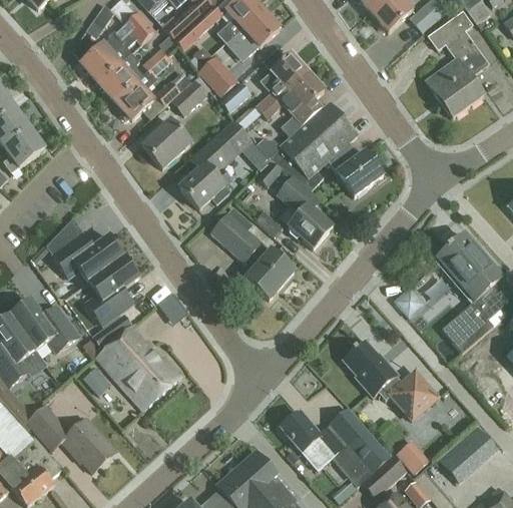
[(30,0),(37,8),(47,0),(30,0)]
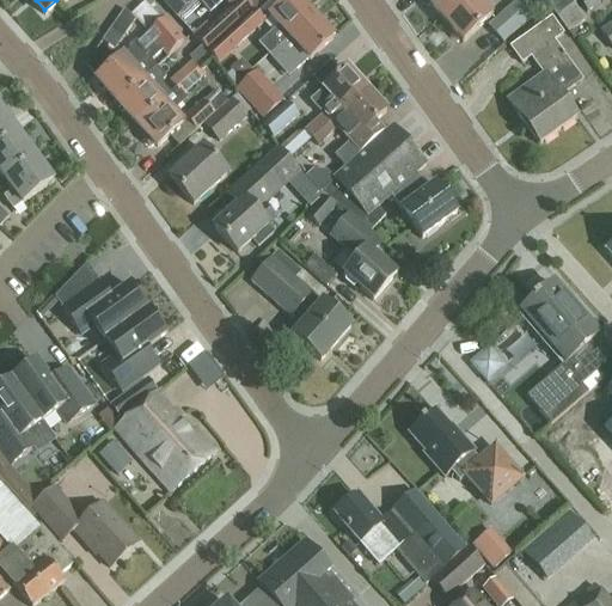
[(165,0),(177,13),(191,0),(165,0)]
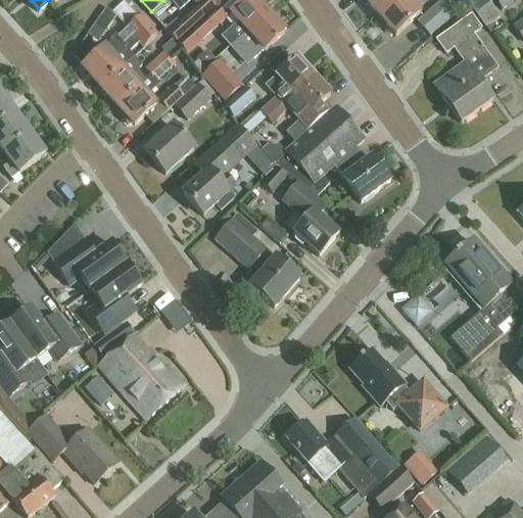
[(173,0),(179,7),(187,0),(194,0),(196,3),(168,29),(178,41),(211,8),(203,0),(173,0)]
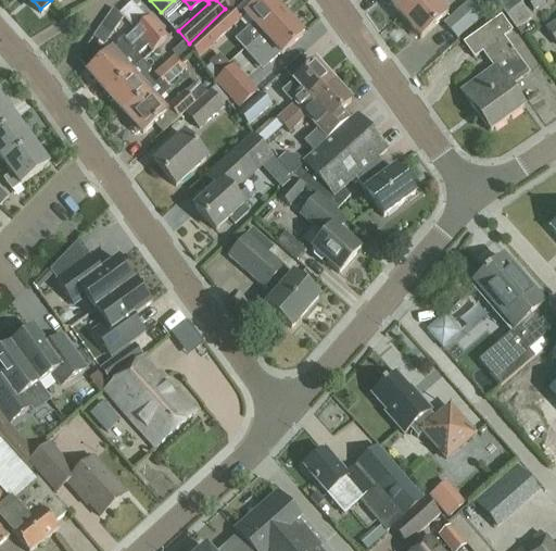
[(252,40),(285,11),(277,2),(279,0),(256,0),(244,11),(252,20),(234,36),(244,48),(252,40)]
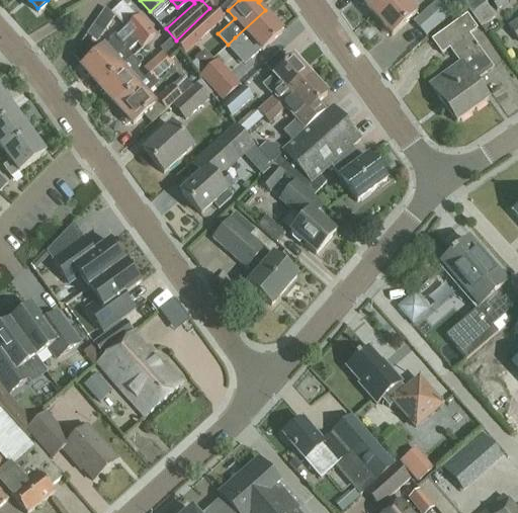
[(362,0),(373,12),(386,0),(362,0)]
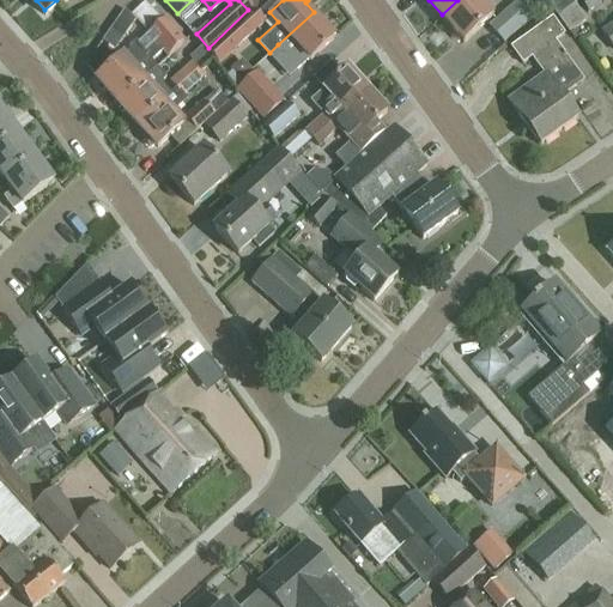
[(457,0),(442,14),(463,38),(493,12),(483,0),(457,0)]
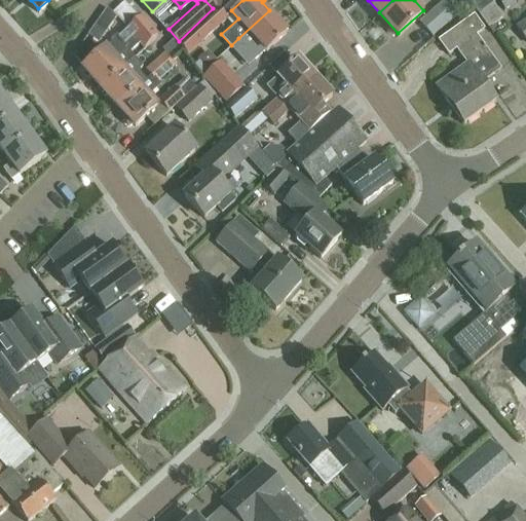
[(433,31),(459,8),(457,6),(464,0),(442,0),(422,17),(433,31)]
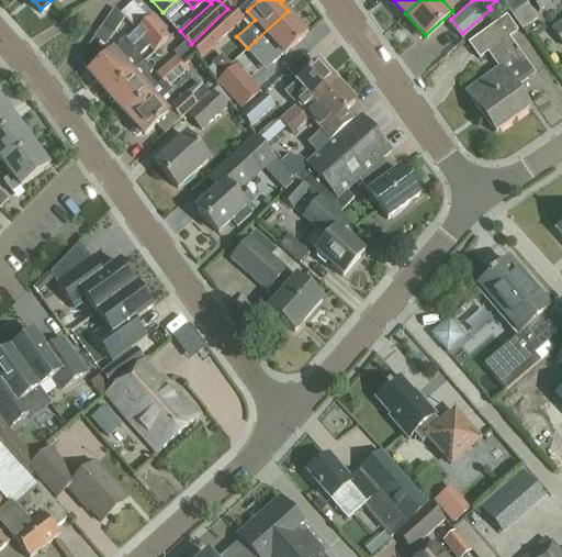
[(521,26),(523,25),(537,14),(528,0),(526,0),(510,11),(521,26)]
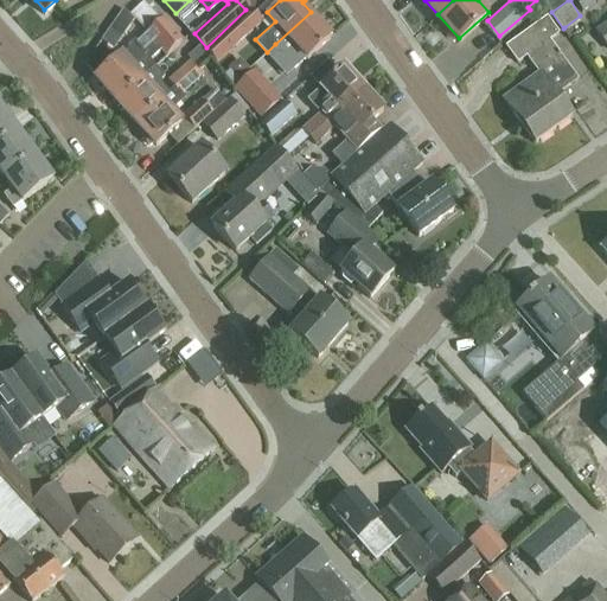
[(114,19),(125,27),(133,14),(125,5),(114,19)]
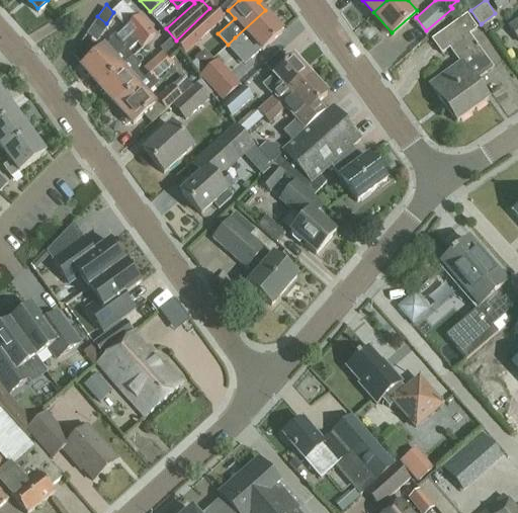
[(209,8),(176,40),(184,51),(219,18),(209,8)]
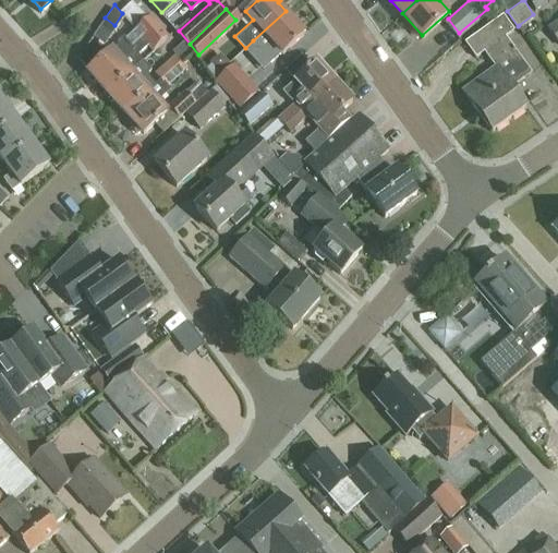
[(293,19),(286,11),(253,40),(245,48),(263,67),(303,31),(302,28),(305,26),(296,16),(293,19)]
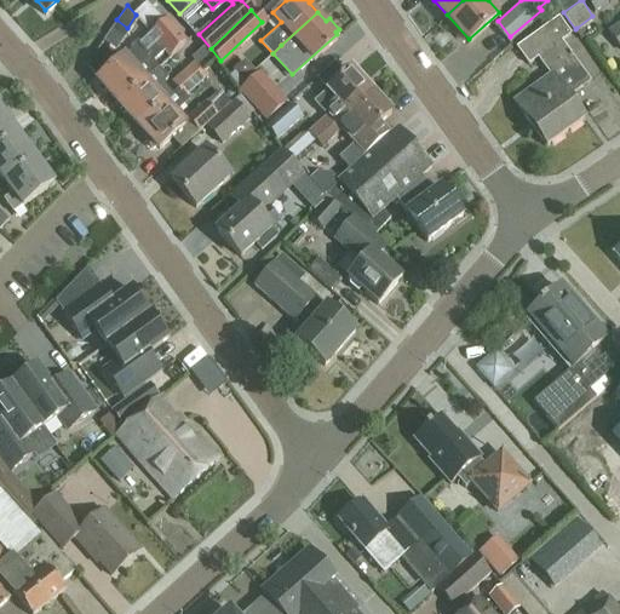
[(590,76),(561,35),(570,29),(560,12),(516,44),(527,59),(537,52),(550,70),(514,98),(545,142),(584,114),(568,92),(590,76)]
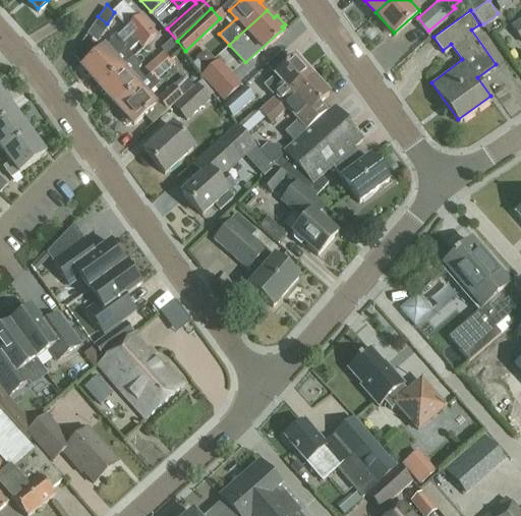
[(99,83),(133,53),(129,48),(138,40),(141,43),(155,32),(139,13),(81,64),(99,83)]
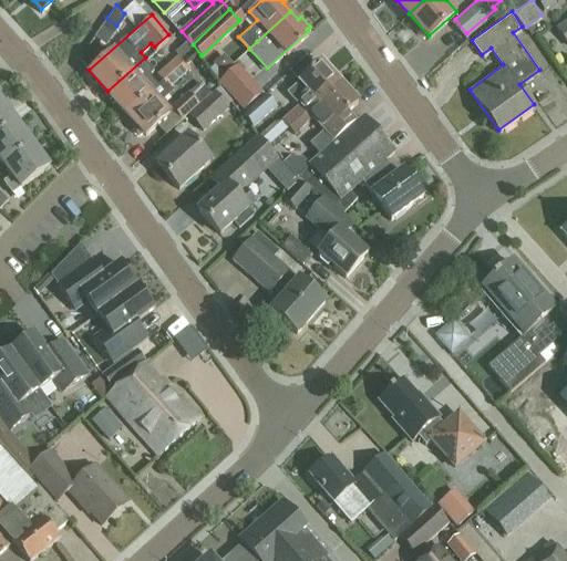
[(566,17),(557,24),(566,39),(566,17)]
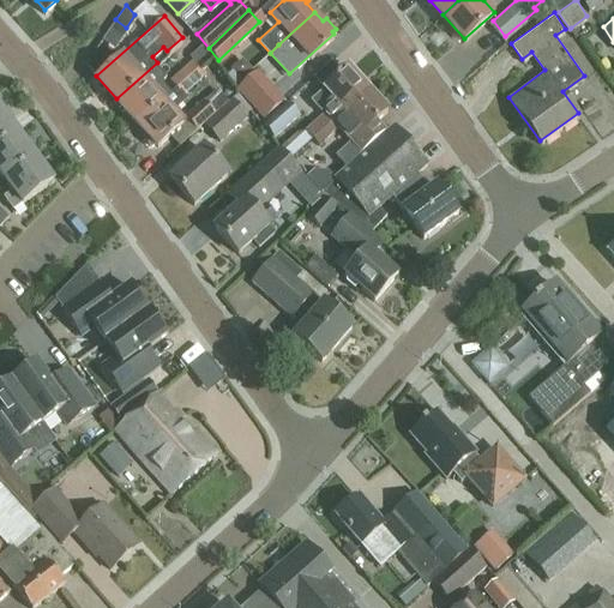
[(193,82),(205,71),(199,65),(193,59),(182,68),(193,82)]
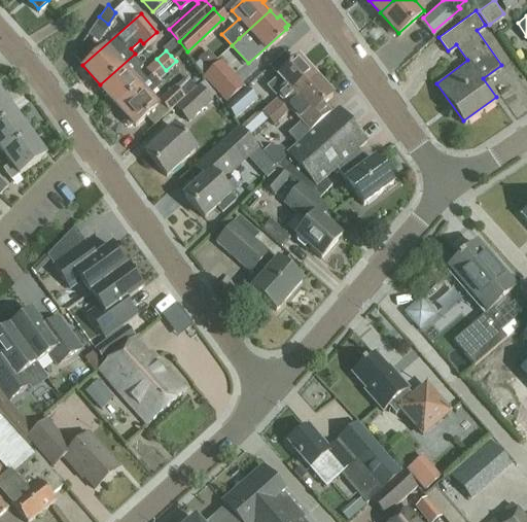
[(139,83),(131,74),(142,63),(135,54),(100,84),(116,104),(139,83)]
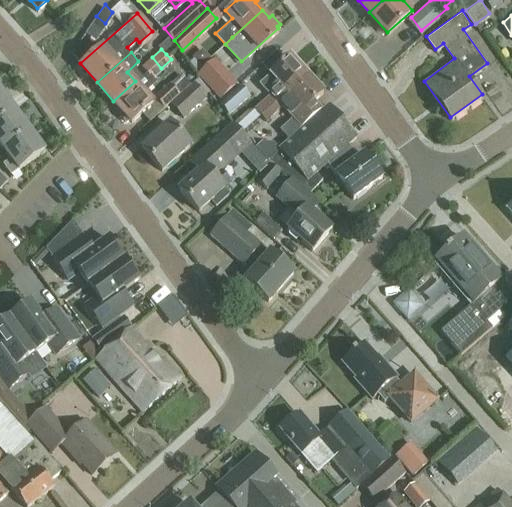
[(305,72),(289,54),(269,72),(276,79),(267,88),(270,92),(254,106),(261,113),(305,72)]
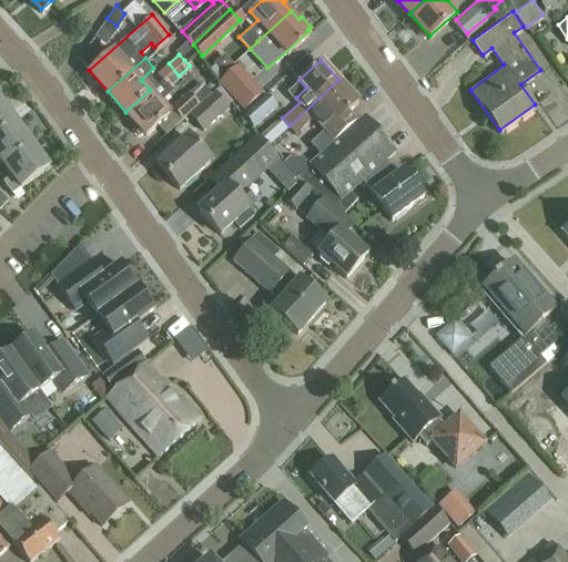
[(243,108),(263,90),(237,62),(219,80),(243,108)]
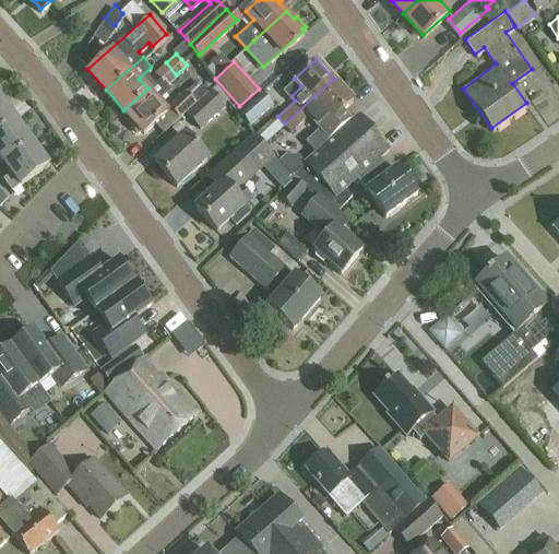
[(142,131),(155,120),(166,110),(158,101),(171,87),(167,83),(176,74),(166,62),(155,72),(159,78),(147,89),(123,110),(142,131)]
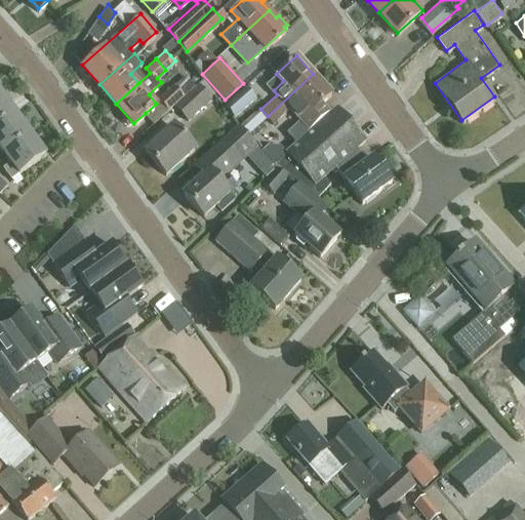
[(330,92),(313,74),(284,102),(299,119),(286,130),(295,140),(328,110),(321,102),(330,92)]
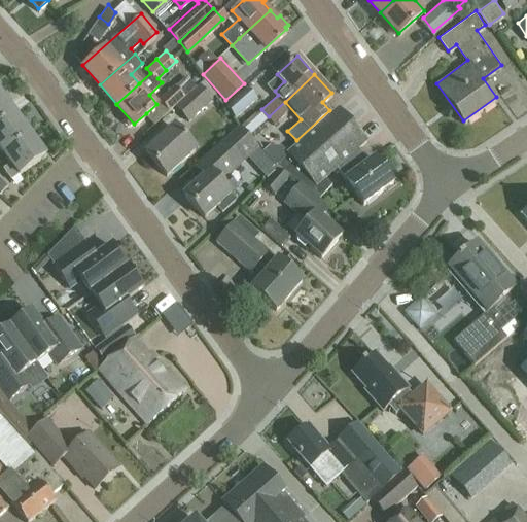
[(185,94),(174,104),(188,119),(214,97),(212,95),(216,91),(205,77),(185,94)]
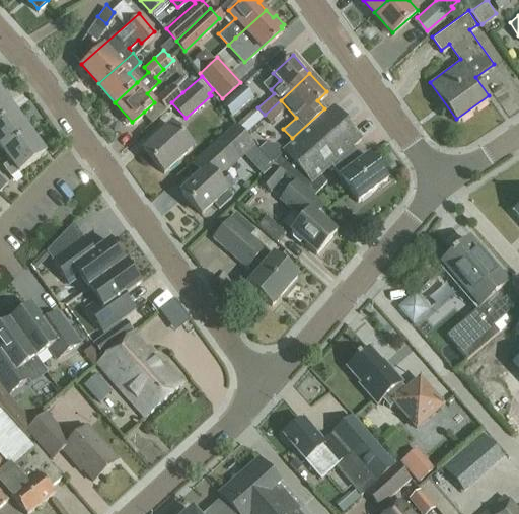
[(179,91),(171,82),(156,96),(164,105),(179,91)]
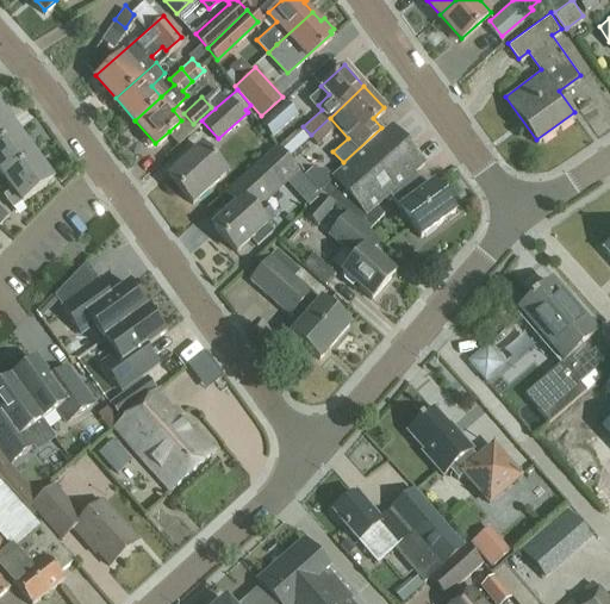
[(286,97),(260,119),(273,134),(298,111),(286,97)]
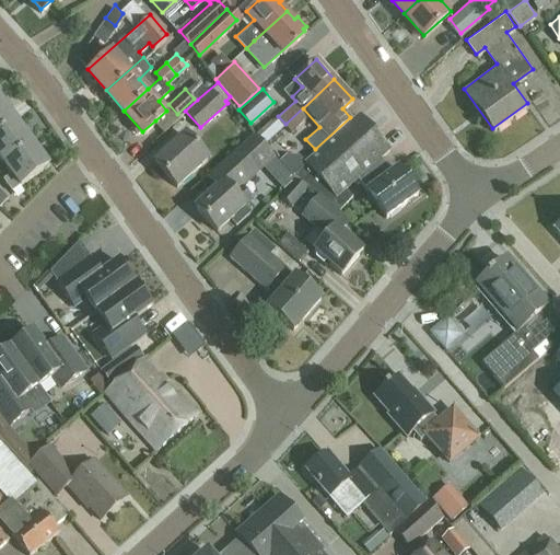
[(0,127),(14,116),(0,96),(0,127)]
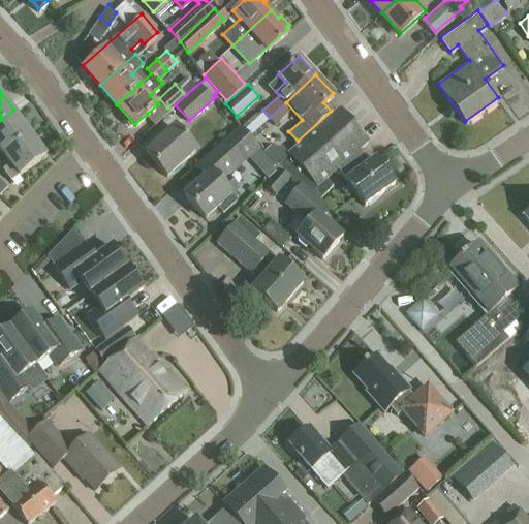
[(366,139),(339,108),(278,162),(300,181),(301,180),(320,196),(333,183),(324,176),(366,139)]
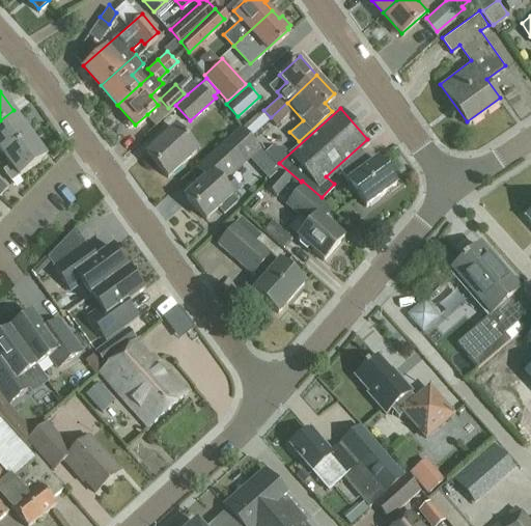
[(0,146),(3,151),(30,132),(14,110),(0,120),(0,146)]
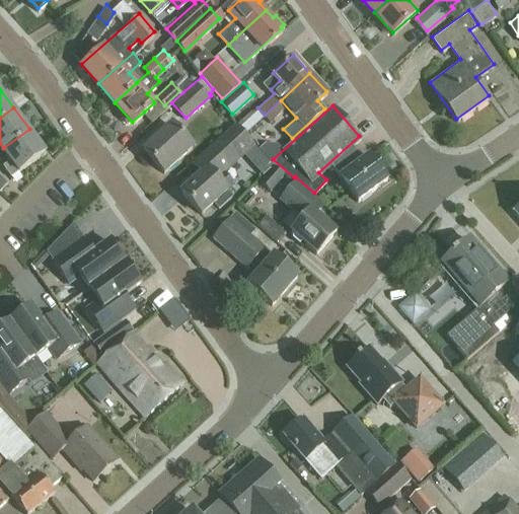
[(163,169),(192,145),(171,122),(143,147),(163,169)]
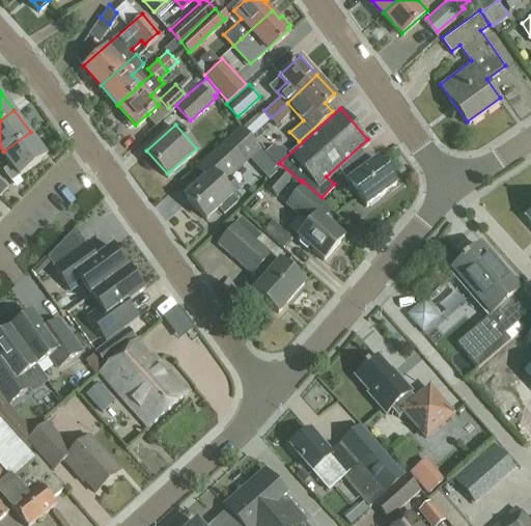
[(223,211),(236,198),(231,192),(239,186),(227,173),(258,145),(241,126),(197,165),(205,174),(185,193),(205,216),(218,204),(223,211)]
